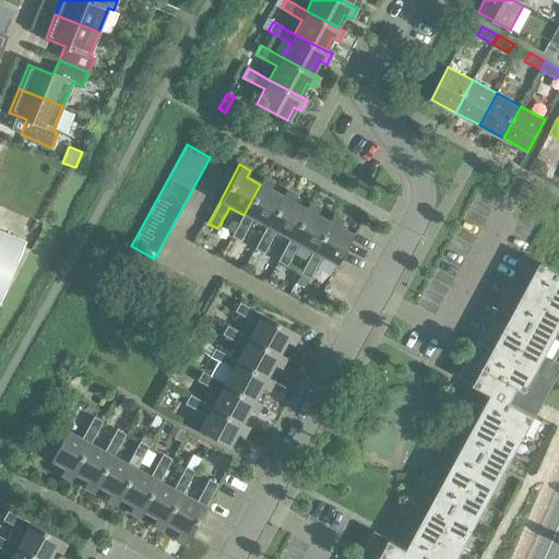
[(262,177),(260,185),(244,215),(232,236),(240,241),(251,219),(265,227),(282,197),(270,190),(274,182),(262,177)]
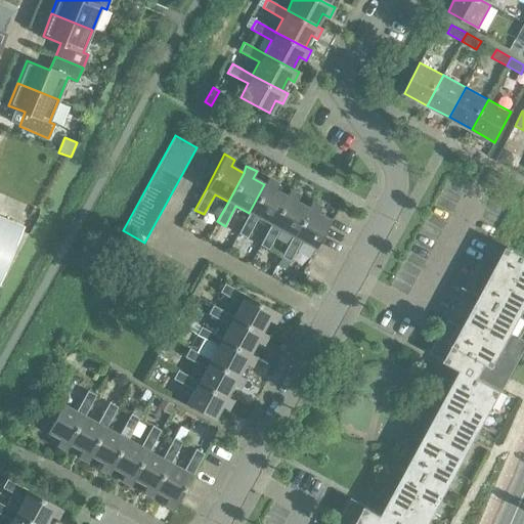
[(267,177),(264,184),(249,213),(237,233),(247,237),(258,218),(270,225),(286,197),(274,190),(277,183),(267,177)]
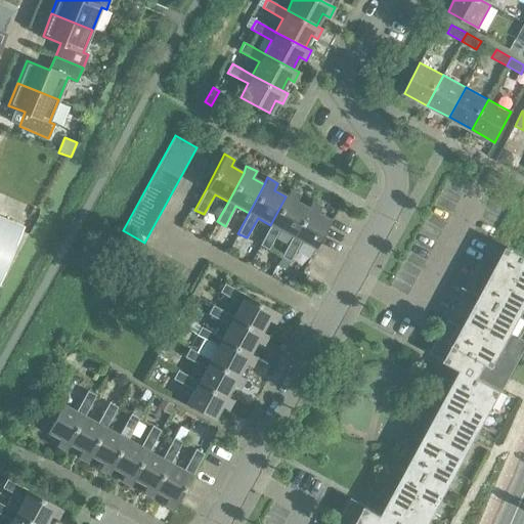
[(289,189),(286,197),(270,225),(260,245),(268,250),(279,230),(292,236),(307,208),(297,202),(300,195),(289,189)]
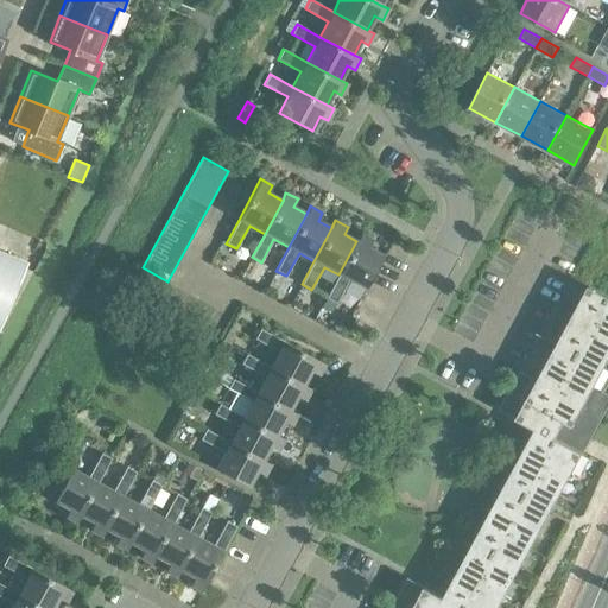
[(360,233),(356,241),(339,274),(327,298),(336,303),(349,280),(365,289),(384,255),(368,248),(373,240),(360,233)]
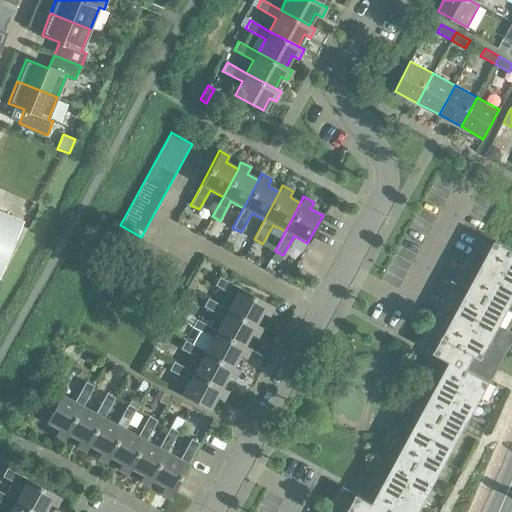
[(0,270),(20,225),(0,216),(0,270)]
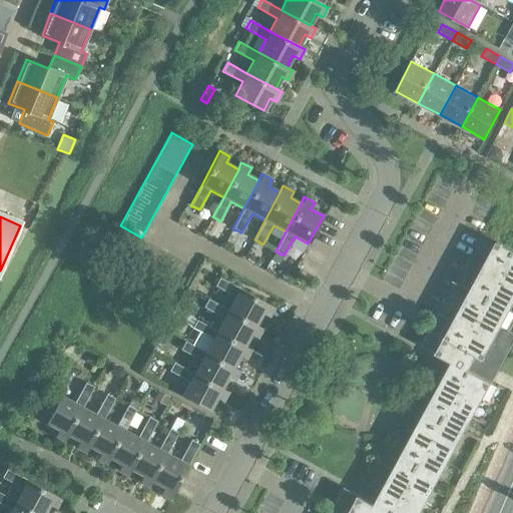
[(512,333),(502,327),(512,306),(512,249),(502,244),(450,341),(440,336),(450,320),(439,314),(421,346),(457,365),(380,507),(359,496),(344,488),(330,512),(344,512),(346,510),(352,512),(420,512),(492,383),(469,371),(476,356),(484,360),(499,370),(512,343),(512,333)]
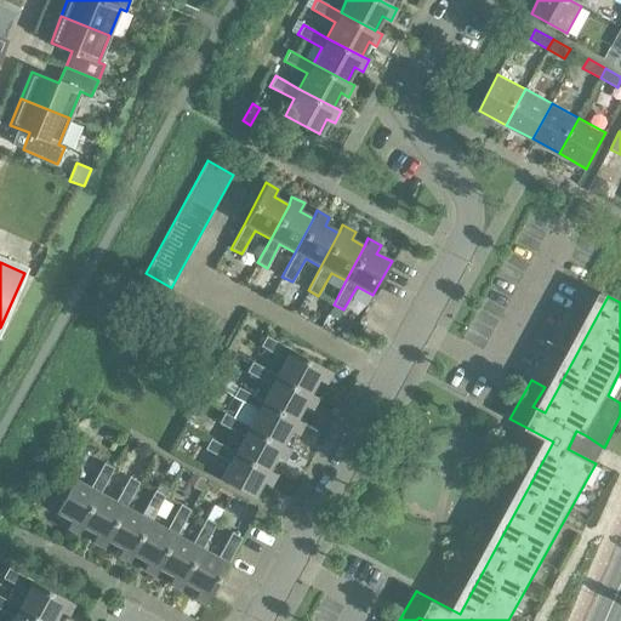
[(231,331),(222,346),(234,353),(243,339),(231,331)]
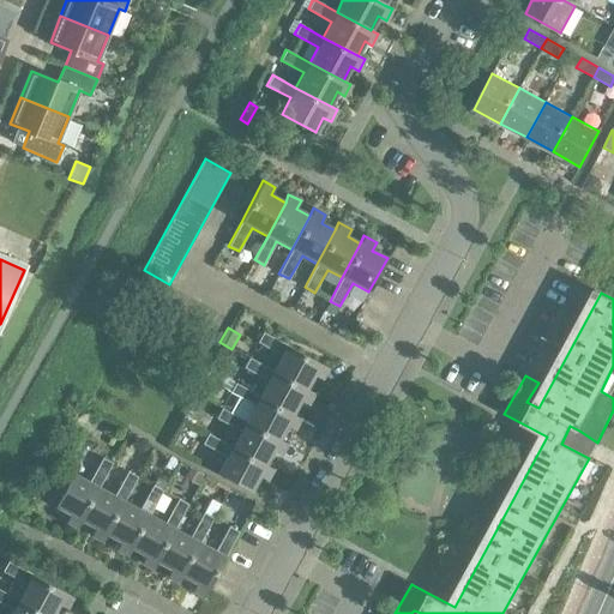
[(272,371),(307,389),(313,374),(321,379),(327,367),(263,332),(257,342),(281,355),(272,371)]
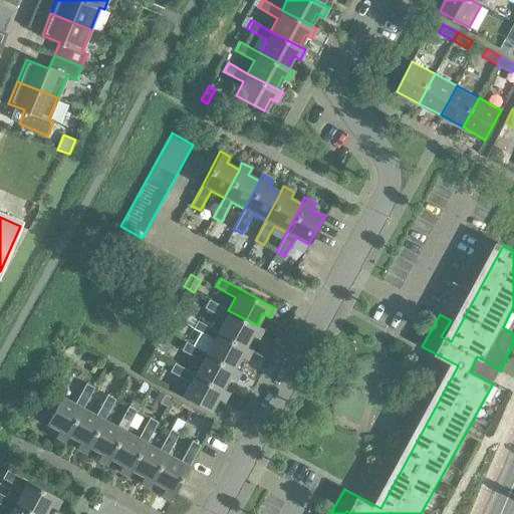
[(216,331),(245,346),(251,334),(257,338),(263,328),(257,325),(228,310),(208,299),(204,308),(223,318),(216,331)]
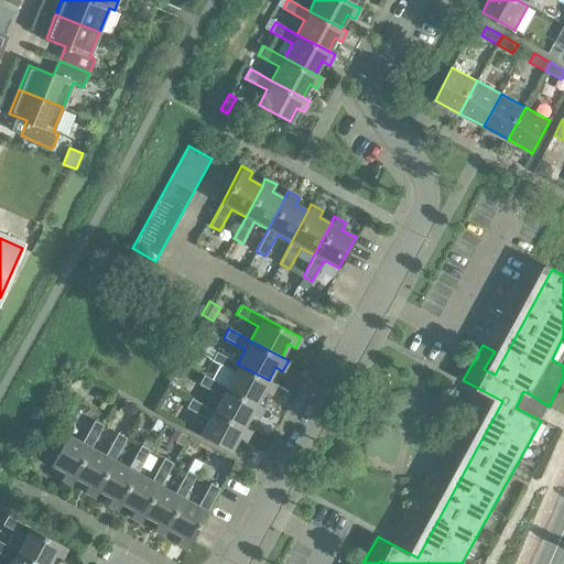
[(225,387),(256,403),(263,391),(270,394),(275,383),(269,380),(237,364),(216,351),(210,361),(232,372),(225,387)]
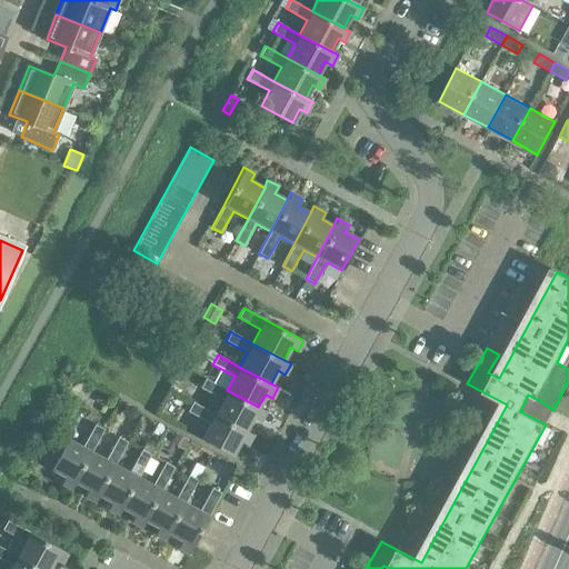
[(70,376),(63,390),(78,397),(85,382),(70,376)]
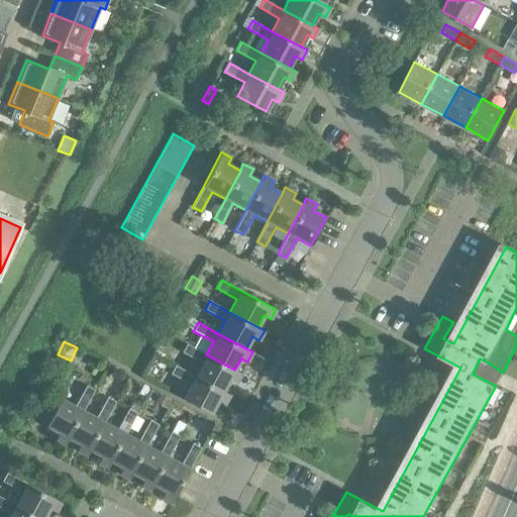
[(195,376),(223,391),(229,380),(236,383),(241,374),(234,370),(206,354),(187,343),(182,352),(201,363),(195,376)]
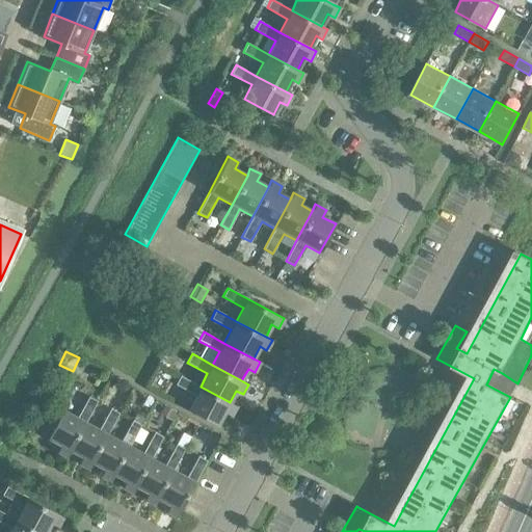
[(188,409),(217,425),(224,413),(231,416),(236,406),(230,402),(201,387),(180,375),(175,384),(195,395),(188,409)]
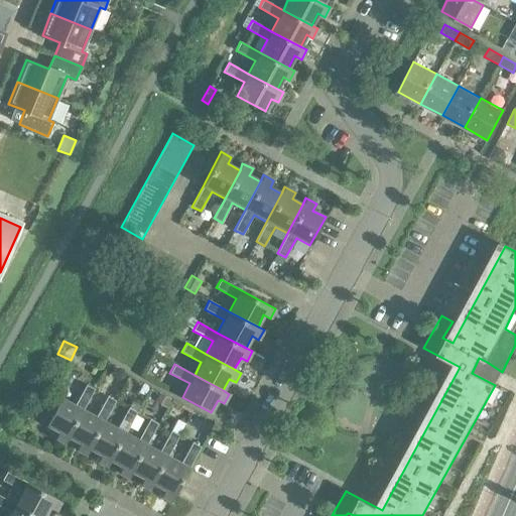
[(75,404),(61,397),(45,424),(58,431),(55,438),(65,443),(69,436),(84,409),(95,389),(86,384),(75,404)]
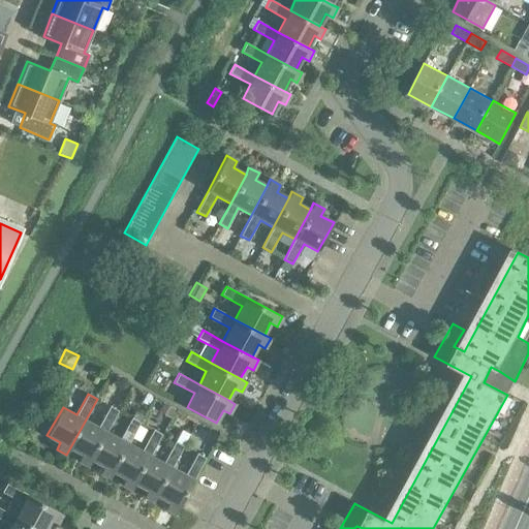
[(163,403),(159,411),(170,418),(176,409),(163,403)]
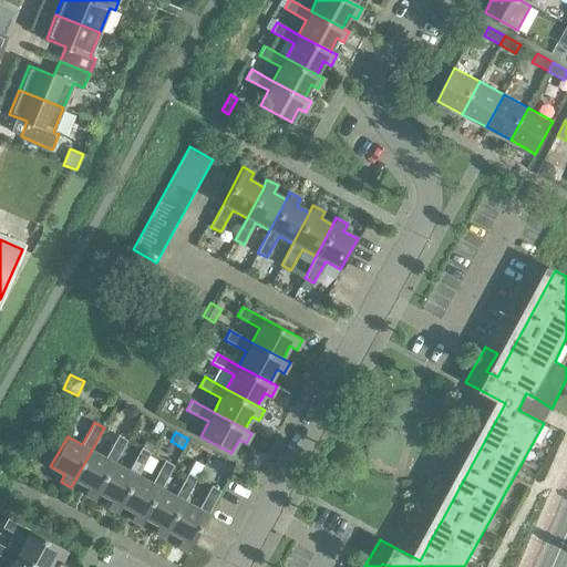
[(94,501),(99,493),(115,462),(127,440),(117,434),(105,457),(92,450),(75,480),(88,487),(84,494),(94,501)]
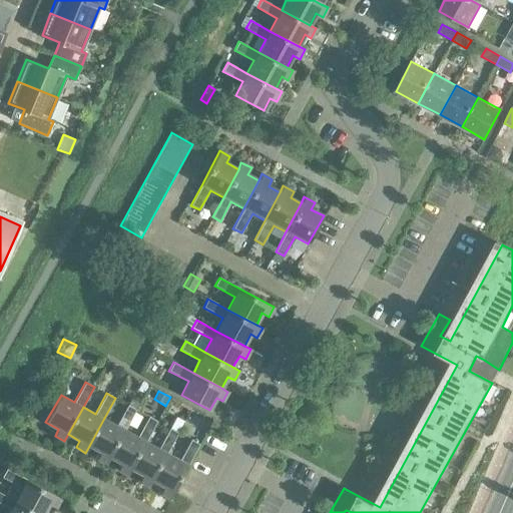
[(110,458),(124,430),(136,410),(127,405),(116,425),(104,418),(89,446),(100,452),(97,459),(106,464),(110,458)]
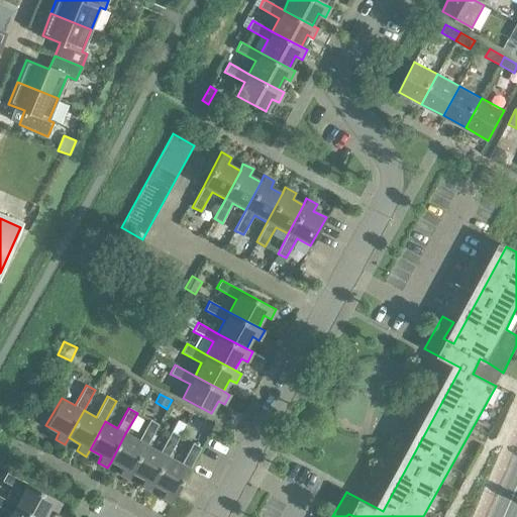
[(132,473),(147,445),(159,424),(149,420),(138,440),(125,433),(111,461),(122,468),(119,474),(128,480),(132,473)]
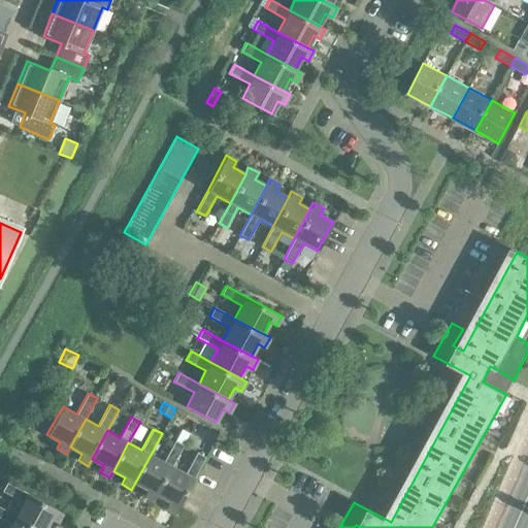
[(154,501),(157,495),(172,466),(184,446),(174,440),(163,462),(151,455),(135,483),(146,489),(143,496),(154,501)]
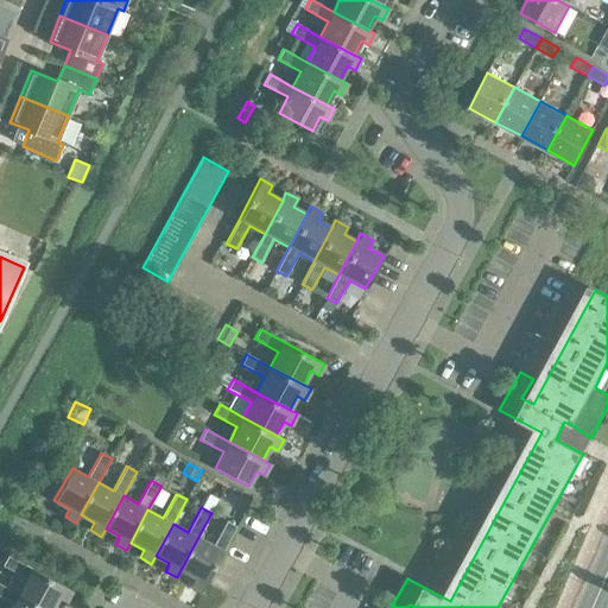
[(202,591),(207,583),(225,552),(223,551),(236,526),(226,521),(213,545),(198,537),(181,570),(195,577),(190,584),(202,591)]
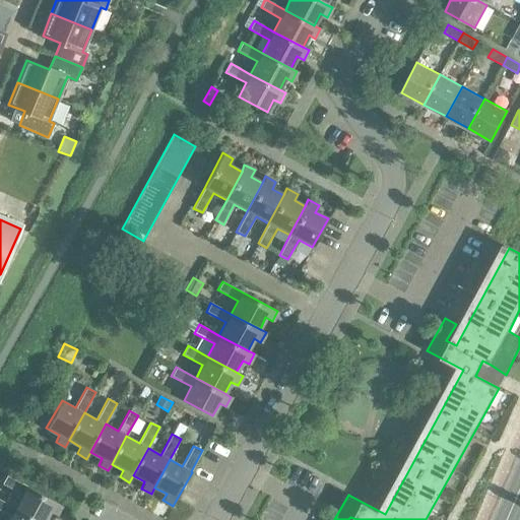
[(15,508),(38,519),(45,519),(50,512),(56,515),(61,505),(7,475),(2,483),(21,495),(15,508)]
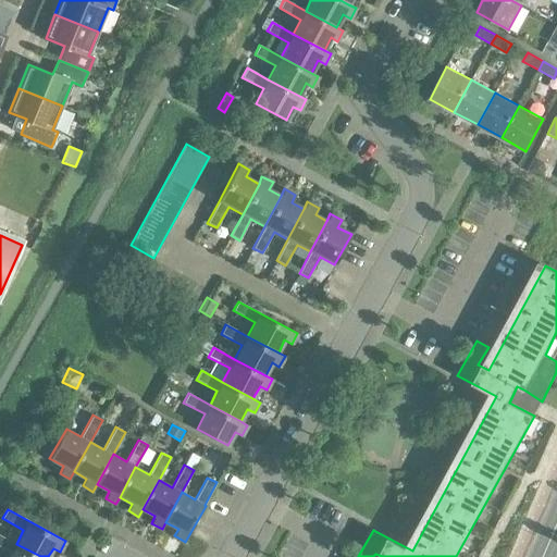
[(8,556),(40,556),(16,544),(0,534),(0,546),(11,553),(8,556)]
